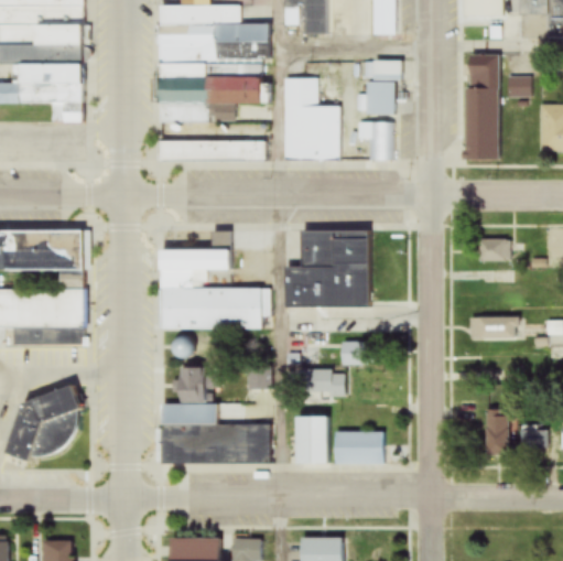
[(0,0),(0,63),(12,63),(12,82),(0,82),(0,103),(52,103),(52,122),(82,122),(82,0),(0,0)]
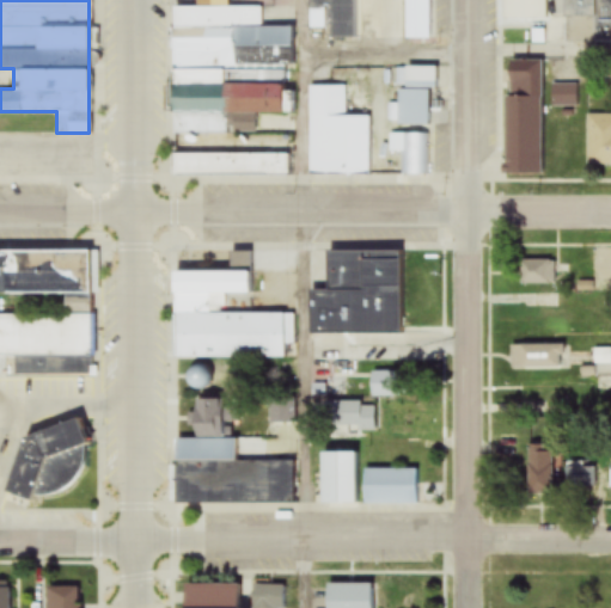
[(172,0),(172,131),(255,133),(255,111),(288,112),(288,20),(295,20),(295,4),(273,4),(273,0),(172,0)]
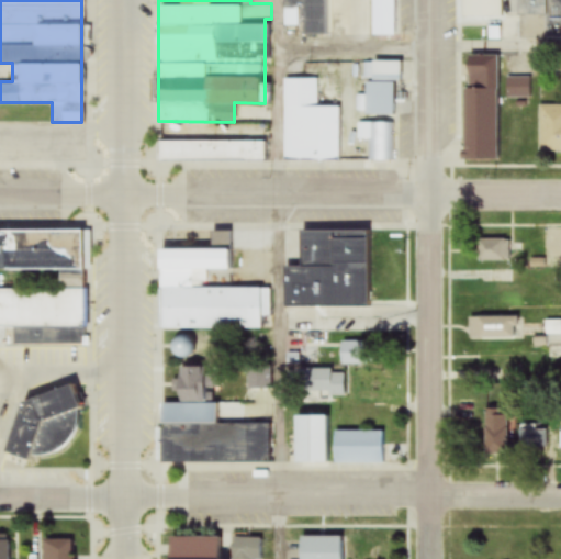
[(283,0),(284,24),(303,24),(303,33),(328,33),(328,0),(283,0)]
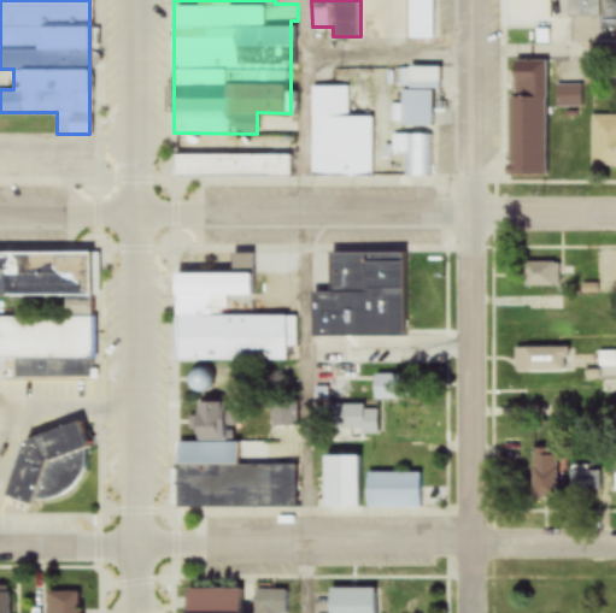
[(569,0),(569,41),(615,40),(615,0),(569,0)]
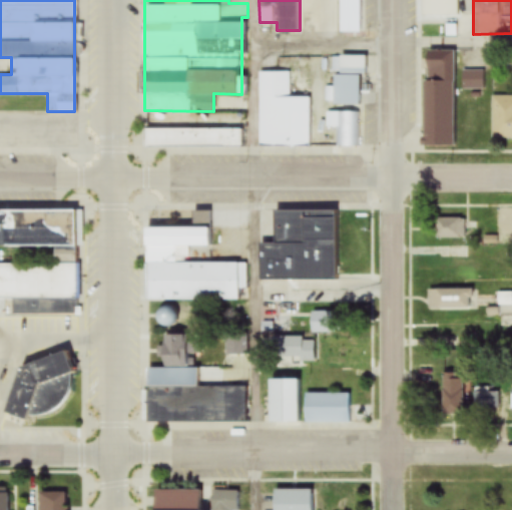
[(456,145),(456,49),(424,49),(424,145),(456,145)]
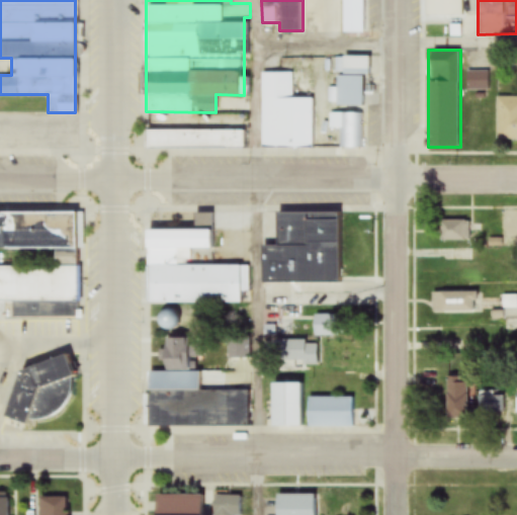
[(336,74),(336,104),(362,104),(362,74),(368,74),(368,55),(342,55),(342,74),(336,74)]
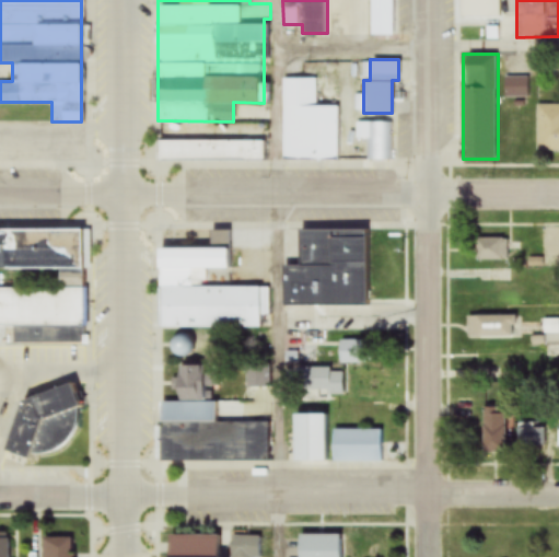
[(504,96),(528,96),(528,74),(504,74),(504,96)]
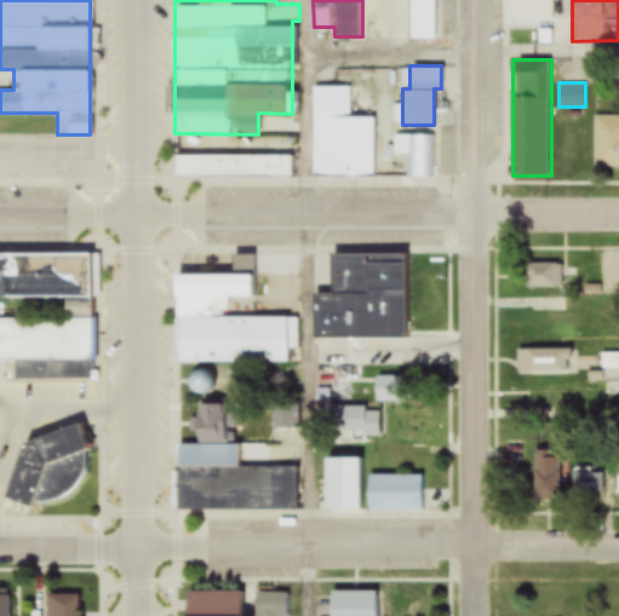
[(349,84),(313,84),(313,176),(376,176),(376,116),(349,116),(349,84)]
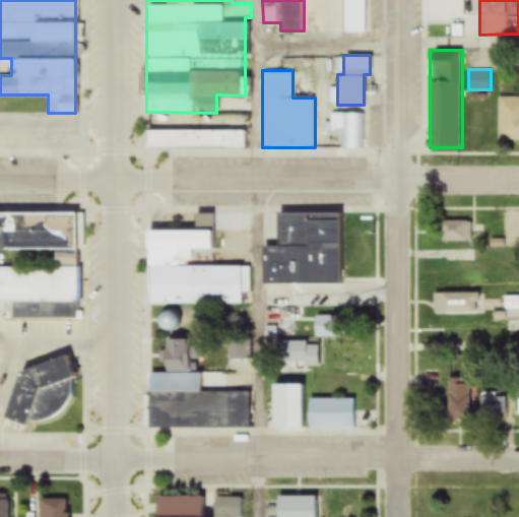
[(500,139),(518,138),(518,95),(499,97),(500,139)]
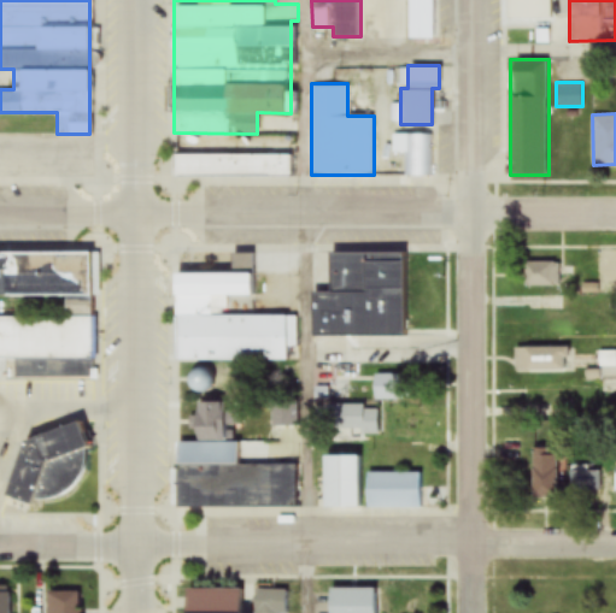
[(392,131),(392,152),(404,152),(404,174),(441,174),(441,131),(392,131)]
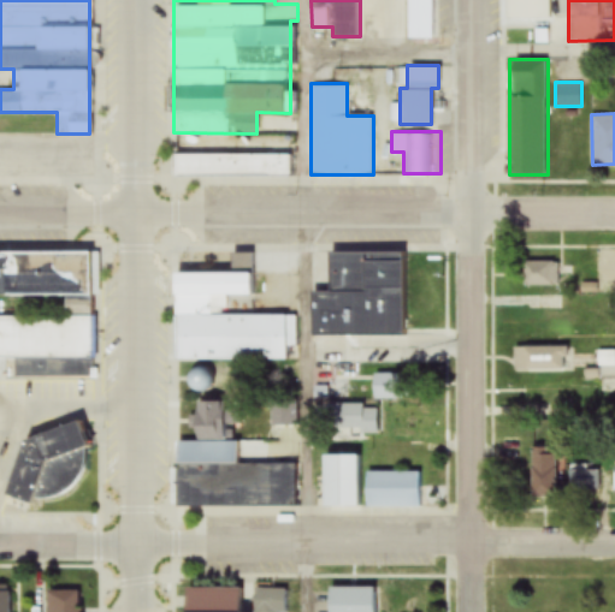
[(290,174),(290,153),(173,153),(173,174),(290,174)]
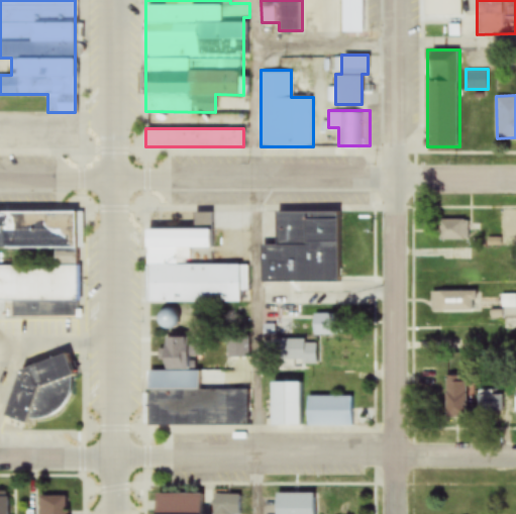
[(261,281),(340,281),(339,209),(280,210),(280,243),(261,243),(261,281)]
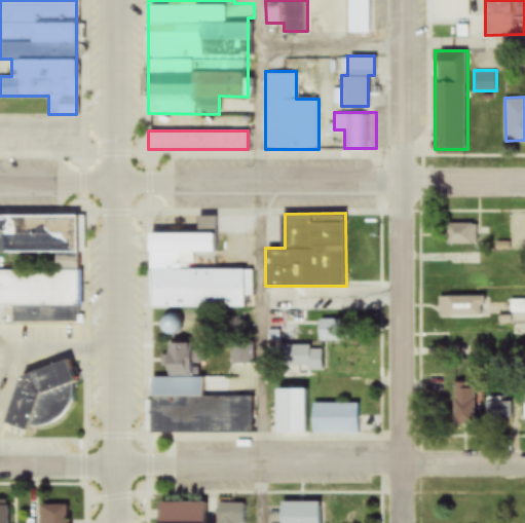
[(0,305),(5,306),(6,321),(77,321),(76,214),(0,214),(0,251),(53,251),(54,268),(0,268),(0,305)]
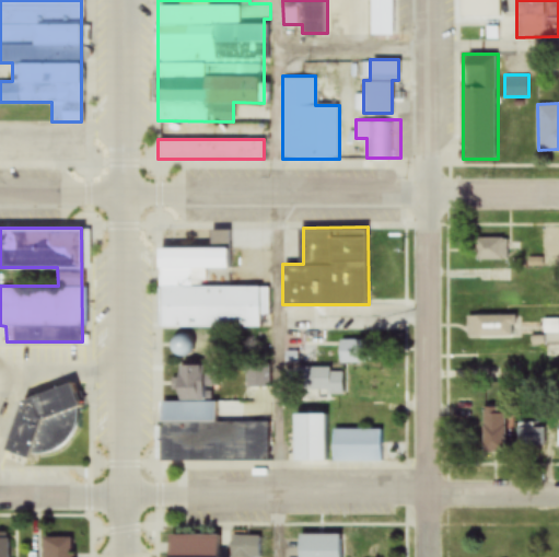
[(259,285),(207,285),(207,269),(231,269),(230,229),(210,229),(210,247),(159,247),(159,326),(259,326),(259,285)]
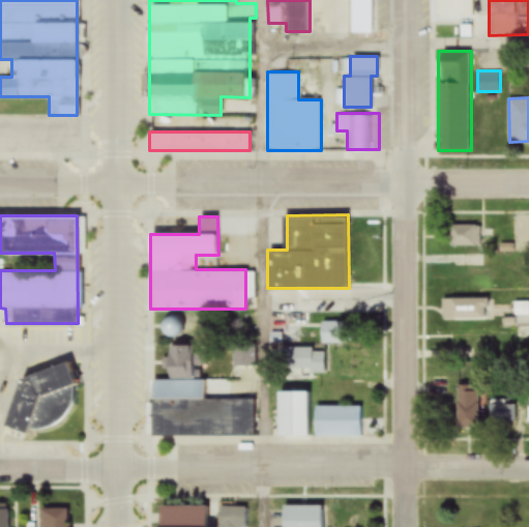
[(480,245),(480,224),(449,224),(449,245),(480,245)]
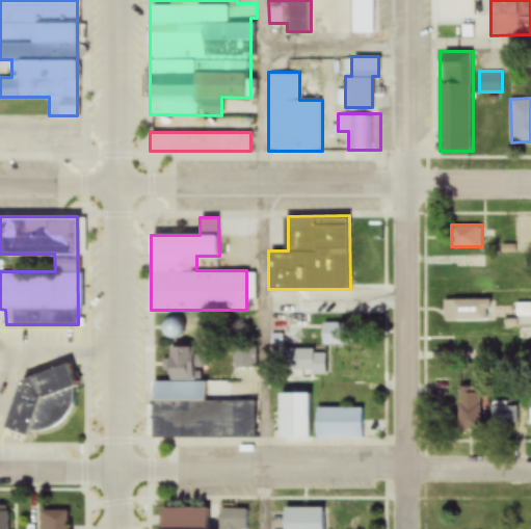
[(483,266),(450,266),(450,282),(483,282),(483,266)]
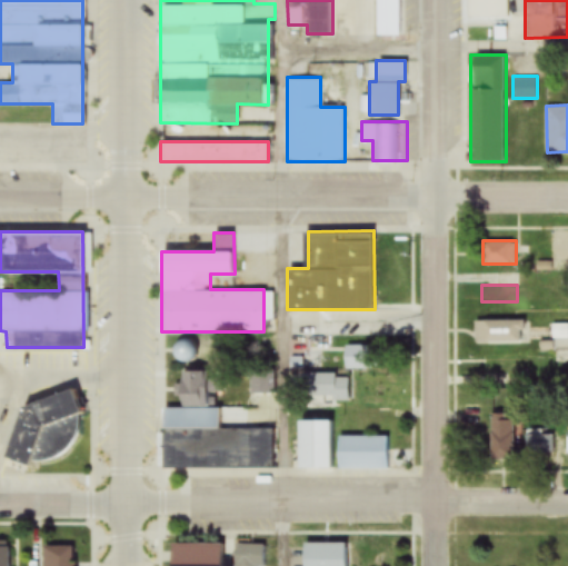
[(474,318),(474,341),(521,341),(521,318),(474,318)]
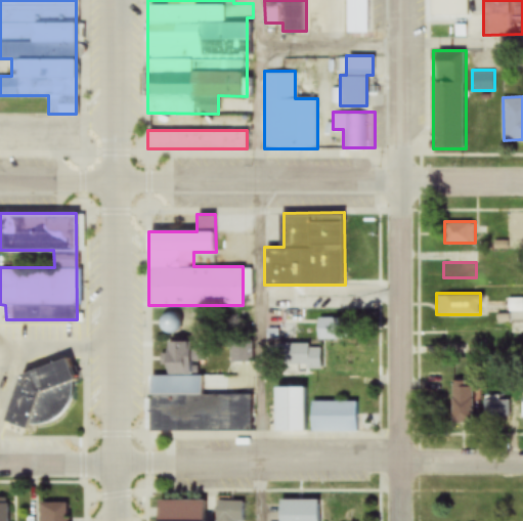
[(509,310),(522,310),(522,298),(509,298),(509,310)]
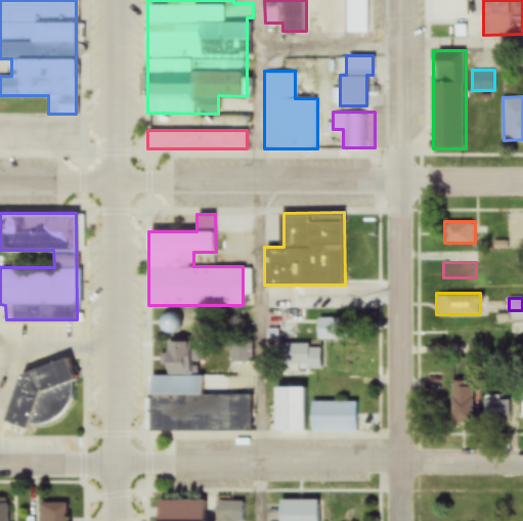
[(476,330),(444,330),(444,345),(476,345),(476,330)]
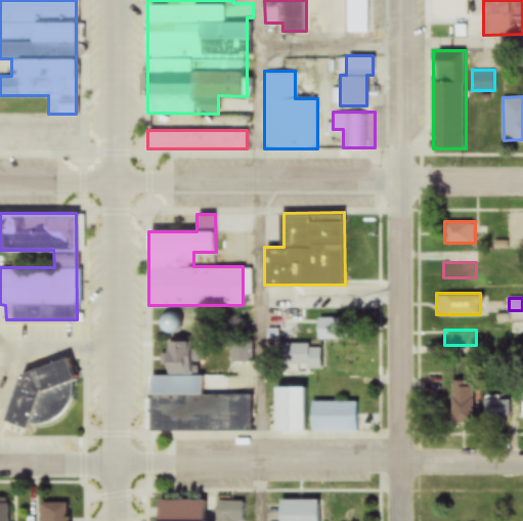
[(251,429),(250,393),(201,393),(201,374),(188,374),(188,342),(164,342),(164,374),(149,375),(150,429),(251,429)]
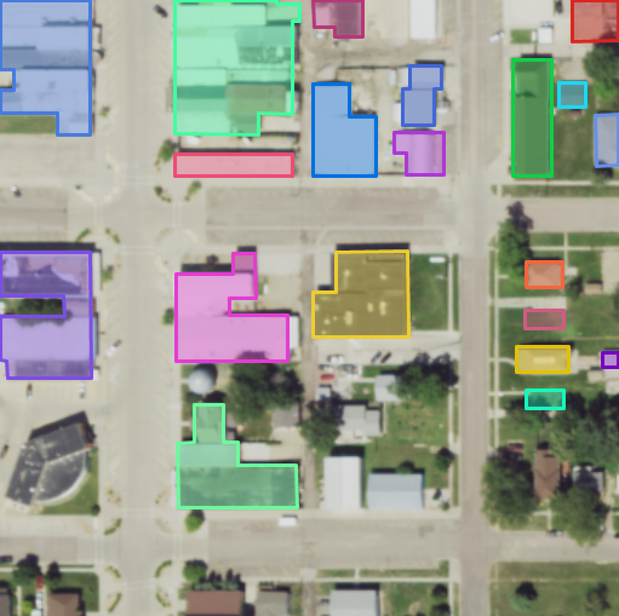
[(5,443),(22,505),(91,487),(74,426),(5,443)]
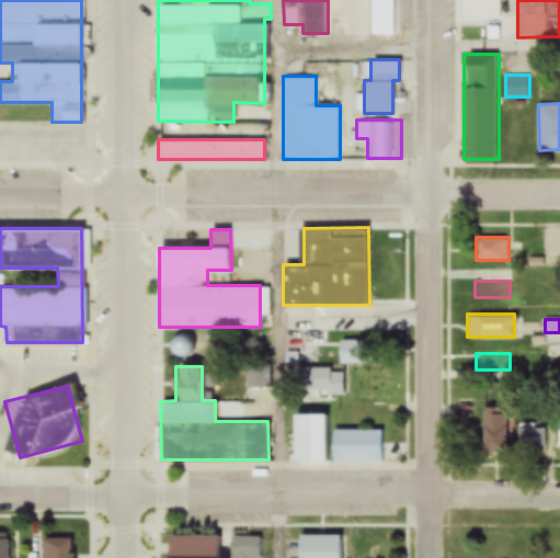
[(505,453),(505,409),(482,409),(482,453),(505,453)]
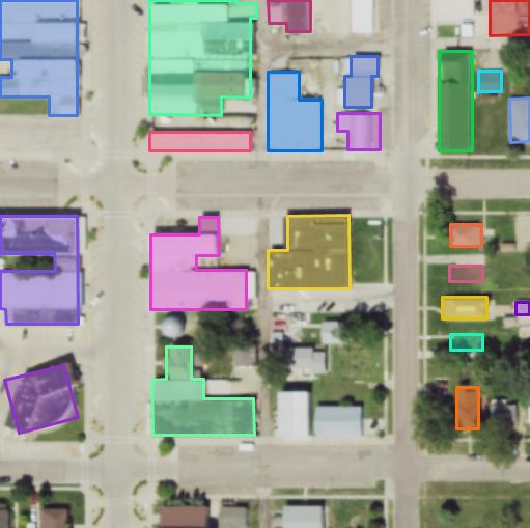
[(277,435),(308,435),(308,391),(277,391),(277,435)]
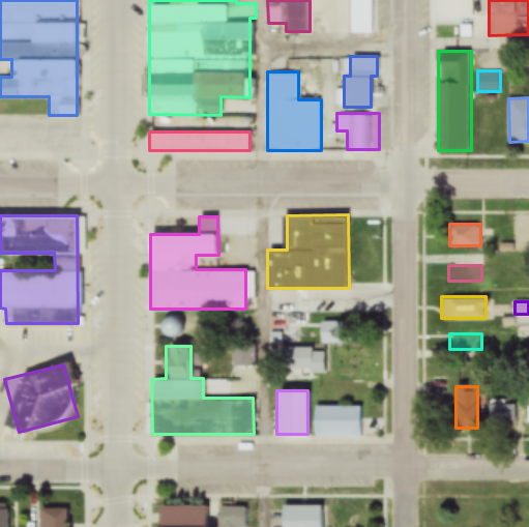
[(490,426),(516,426),(516,399),(490,399),(490,426)]
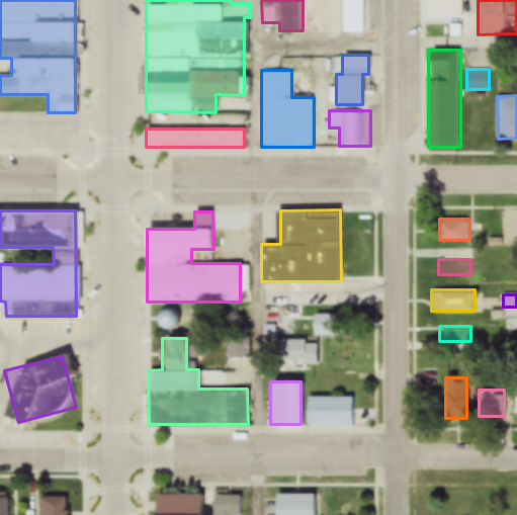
[(352,424),(352,396),(308,396),(308,424),(352,424)]
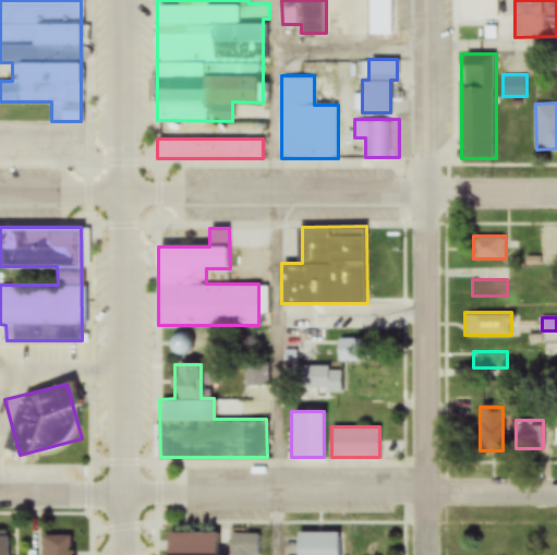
[(168,554),(219,554),(219,531),(168,531),(168,554)]
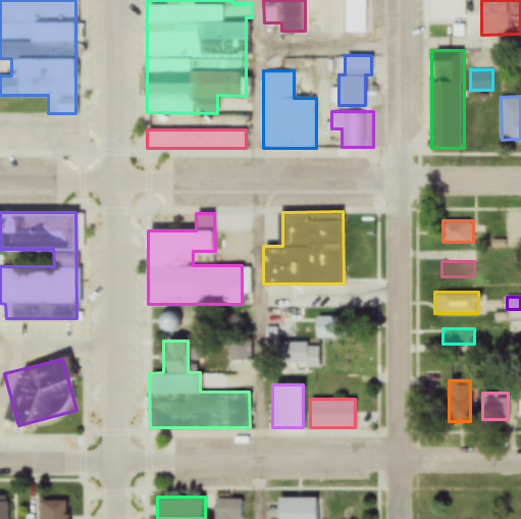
[(277,518),(316,518),(317,497),(277,497),(277,518)]
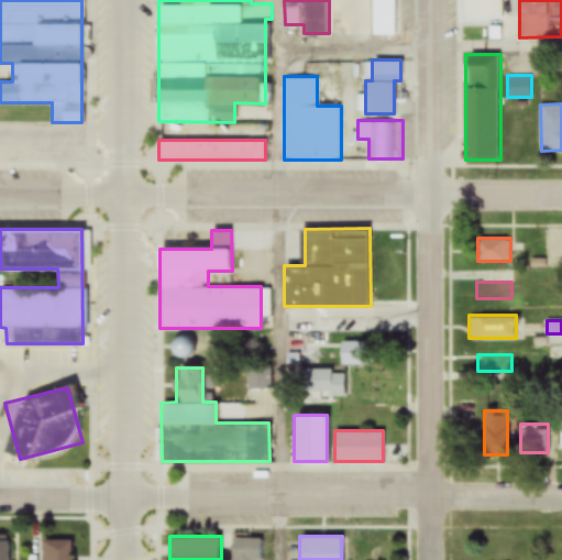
[(254,559),(264,559),(264,537),(231,537),(230,559),(254,559)]
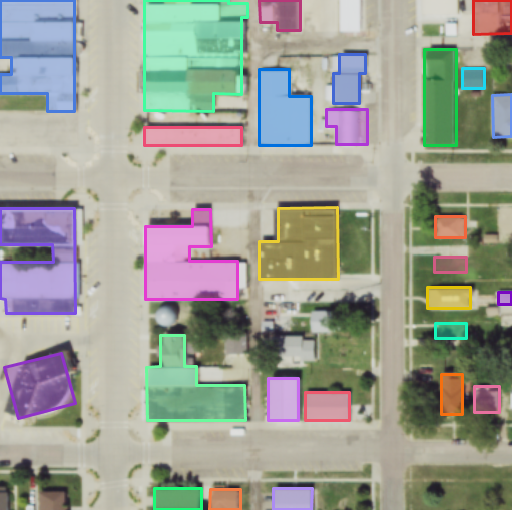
[(38,490),(38,509),(66,509),(66,490),(38,490)]
